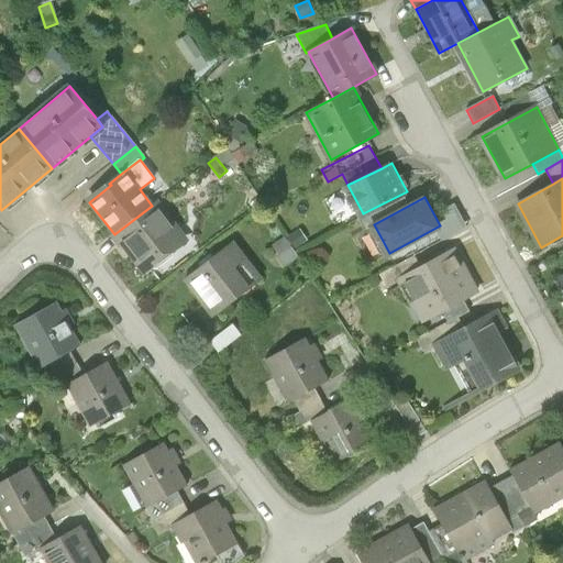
[(156,202),(152,206),(114,234),(123,245),(125,243),(139,261),(139,266),(142,271),(147,272),(152,268),(153,263),(179,243),(174,236),(175,231),(177,229),(156,202)]
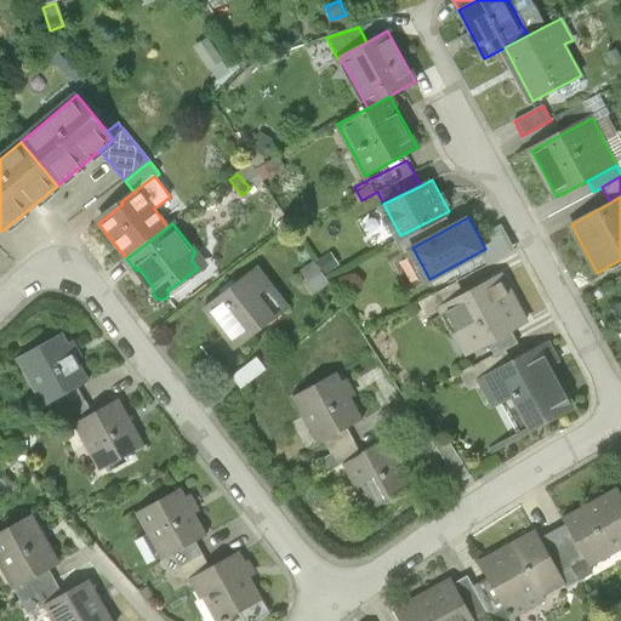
[(302,268),(315,289),(332,279),(319,257),(302,268)]
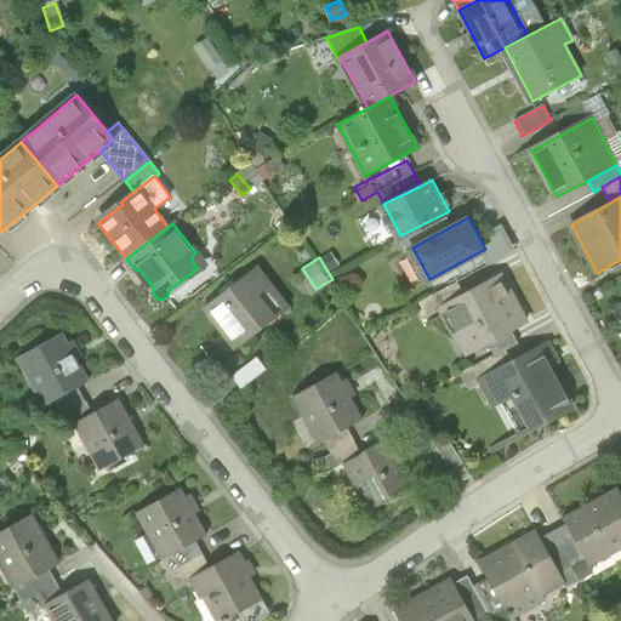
[(286,309),(255,268),(204,307),(235,349),(286,309)]
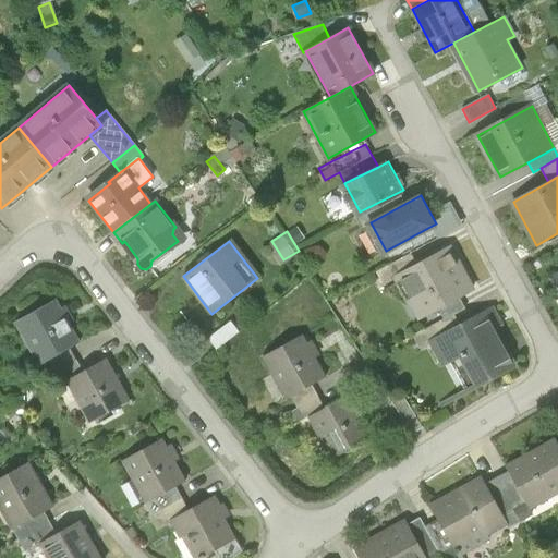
[(399,277),(410,298),(420,318),(438,308),(460,298),(474,290),(463,269),(452,249),(419,266),(399,277)]
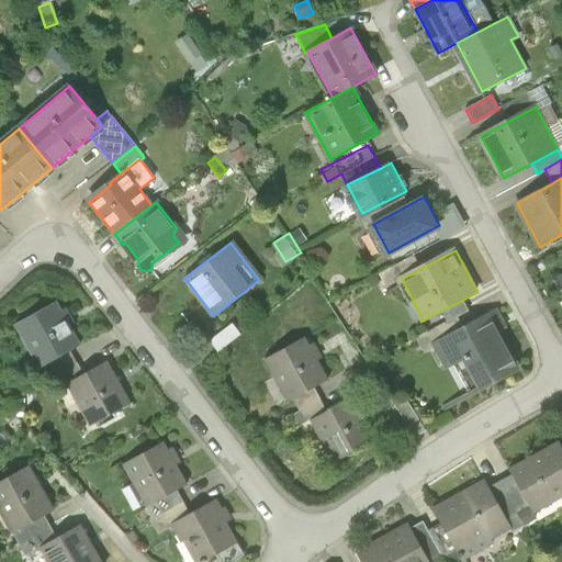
[(386,287),(402,279),(422,268),(414,254),(379,272),(386,287)]
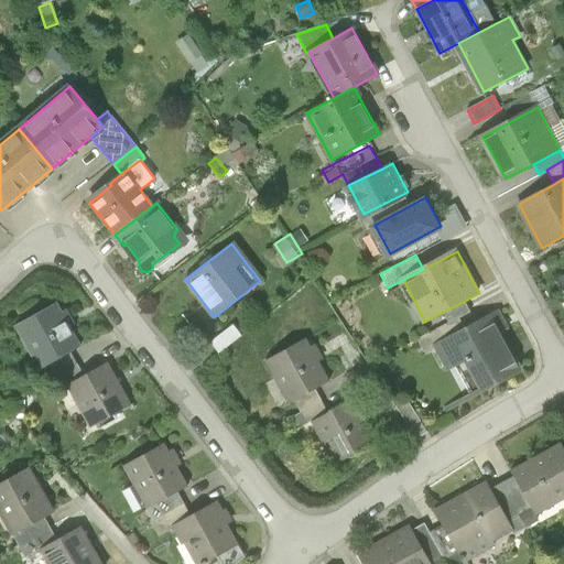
[(470,312),(465,301),(443,312),(449,323),(458,317),(470,312)]
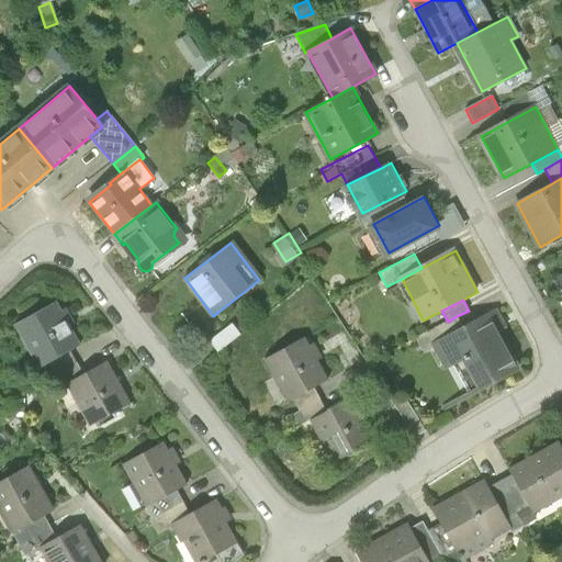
[(55,305),(15,326),(40,369),(49,363),(70,352),(79,347),(55,305)]
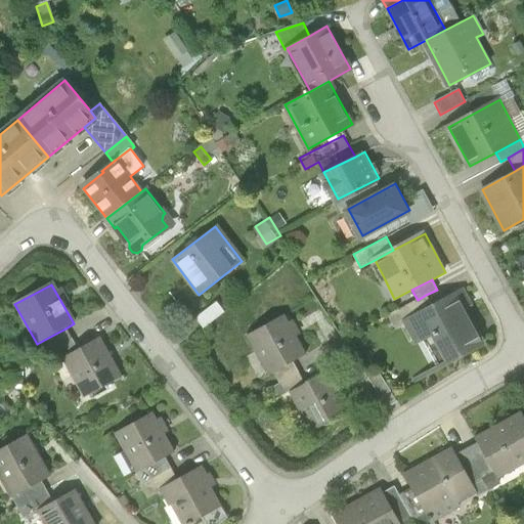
[(484,346),(456,294),(432,307),(405,320),(416,341),(432,332),(449,365),(484,346)]
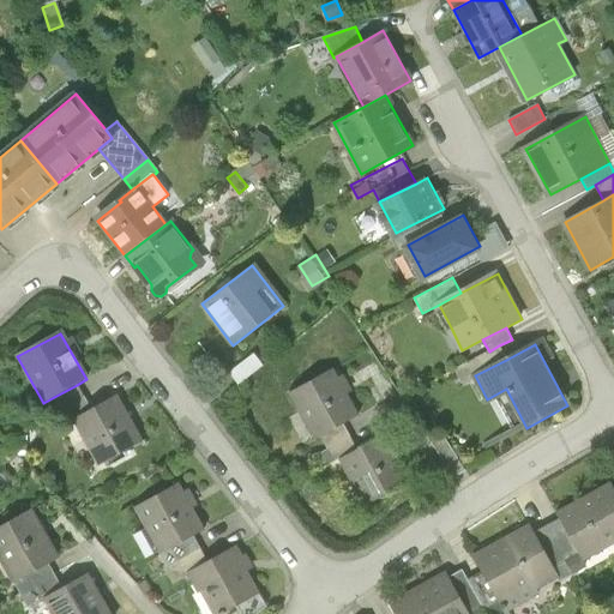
[(461,384),(475,375),(506,360),(499,345),(489,351),(453,369),(461,384)]
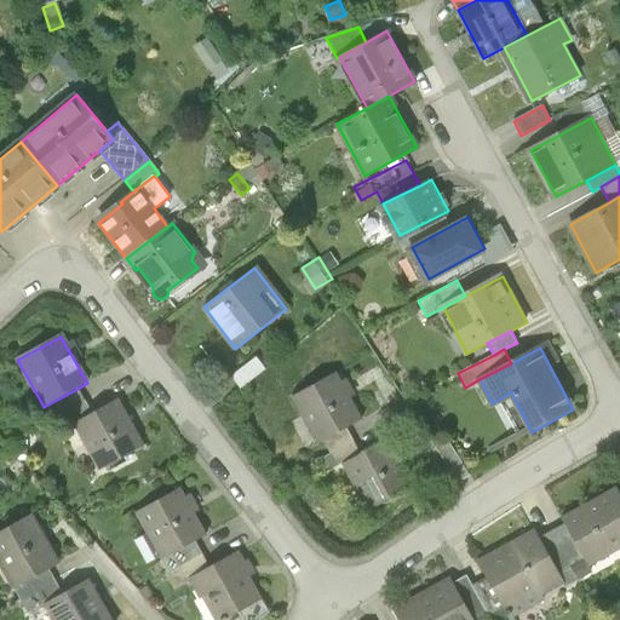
[(257,357),(231,377),(240,389),(265,369),(257,357)]
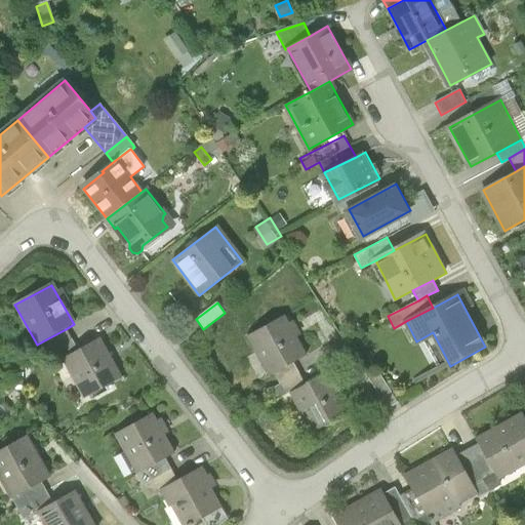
[(306,355),(284,316),(247,335),(269,375),(273,373),(293,362),(306,355)]
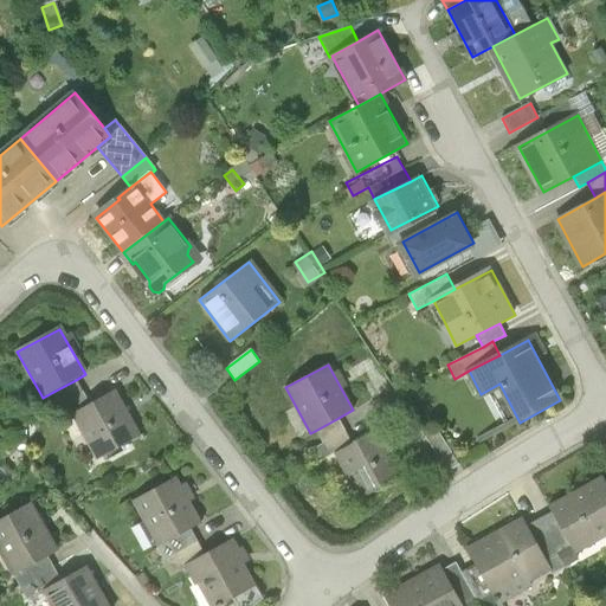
[(90,405),(76,380),(53,392),(68,417),(72,414),(90,405)]
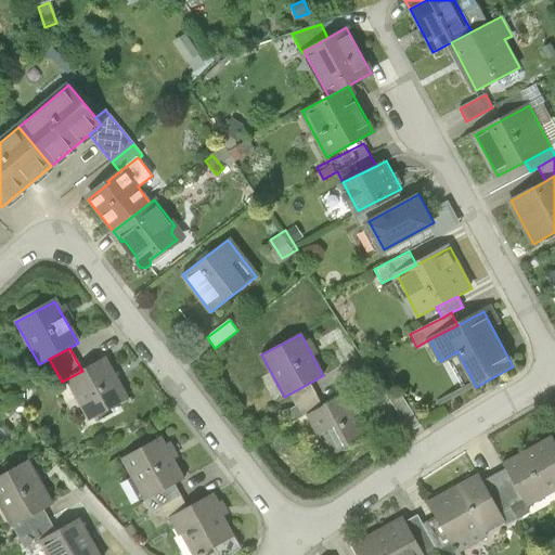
[(128,400),(104,358),(82,371),(66,379),(89,421),(128,400)]
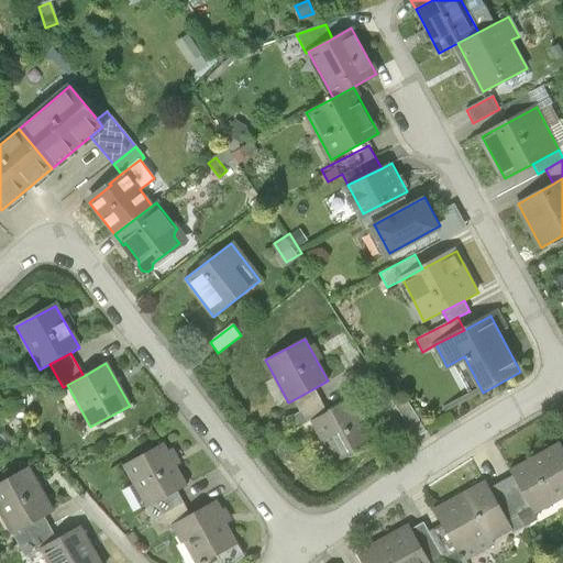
[(294,429),(310,420),(327,411),(315,388),(293,400),(299,411),(288,418),(294,429)]
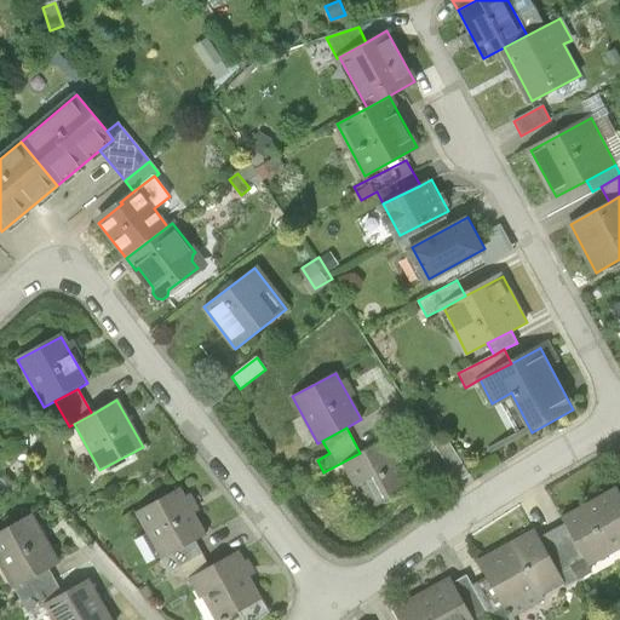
[(412,486),(386,438),(360,453),(342,463),(368,510),(412,486)]
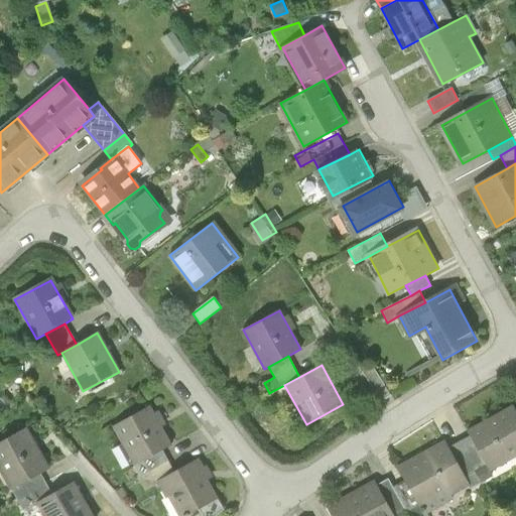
[(362,372),(381,401),(391,395),(372,365),(362,372)]
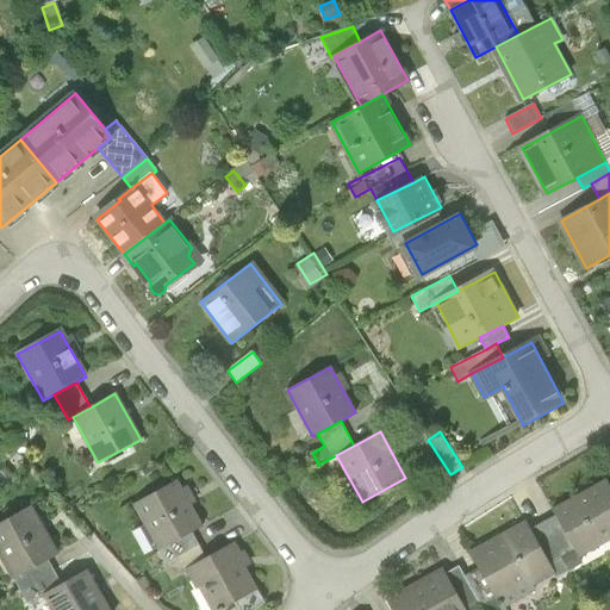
[(16,433),(17,452),(26,452),(25,433),(16,433)]
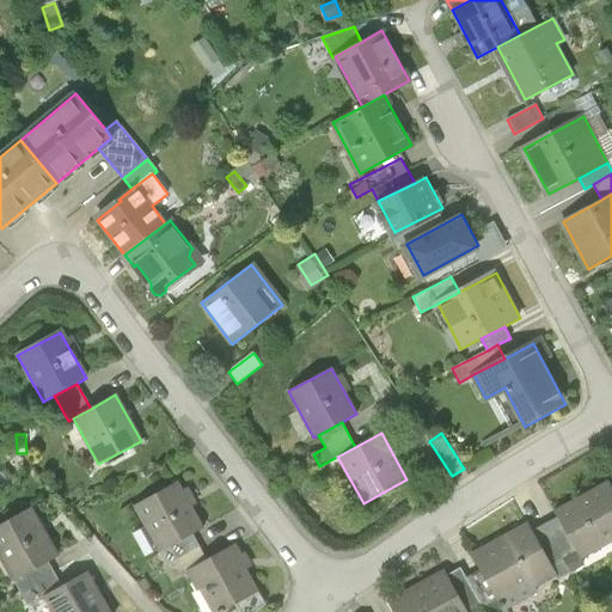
[(202,528),(177,482),(134,506),(146,527),(159,550),(160,552),(193,533),(202,528)]
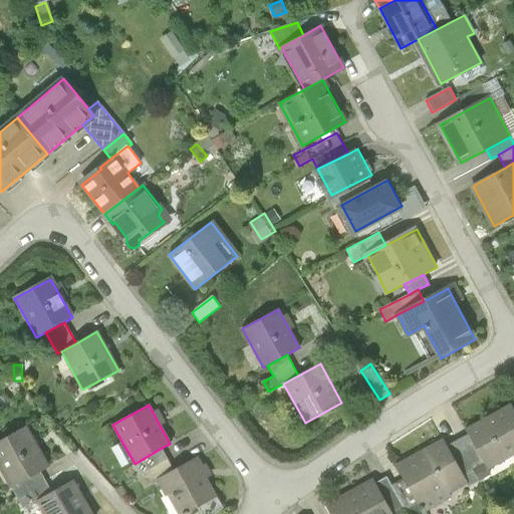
[(513,450),(513,411),(511,405),(467,429),(470,432),(488,465),(513,450)]
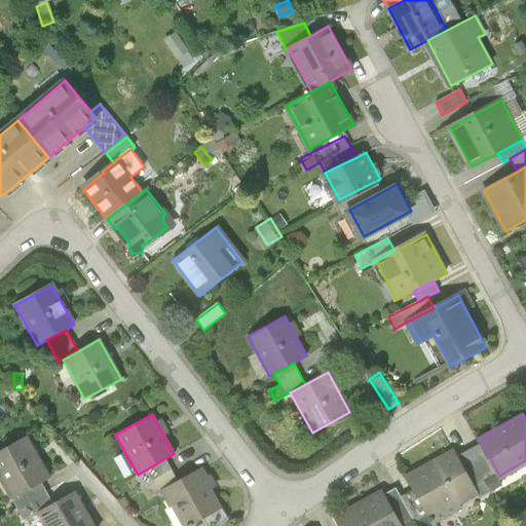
[(41,482),(49,478),(28,438),(0,452),(0,475),(12,497),(41,482)]
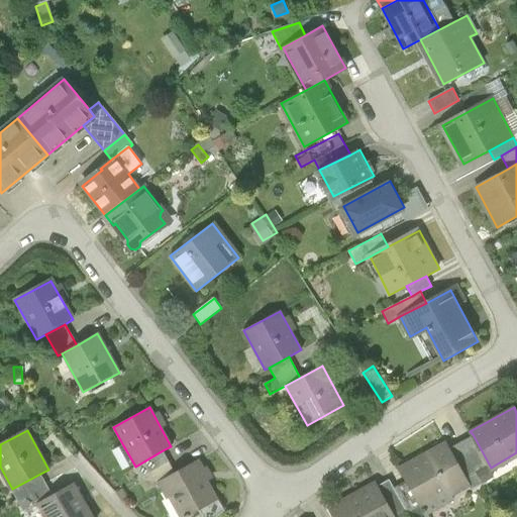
[(473,434),(448,447),(469,485),(471,488),(494,475),(491,468),(473,434)]
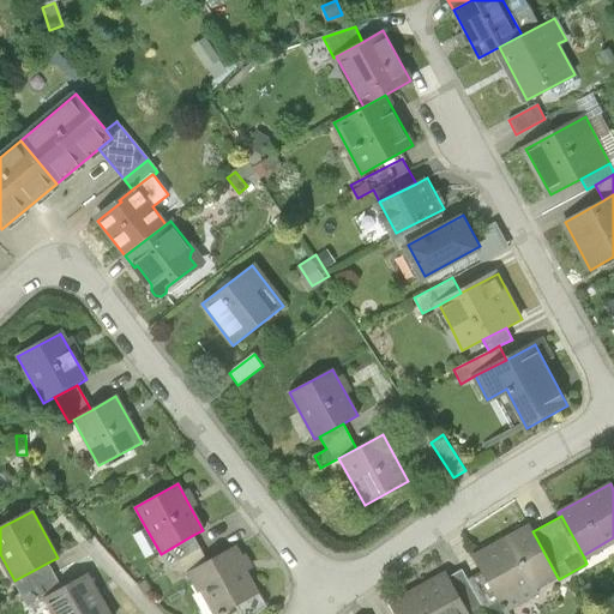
[(528,524),(473,554),(482,571),(501,606),(557,576),(533,531),(528,524)]
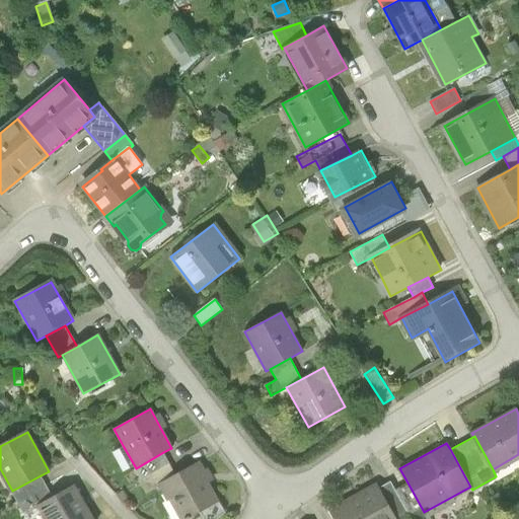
[(135,466),(124,447),(113,453),(124,472),(135,466)]
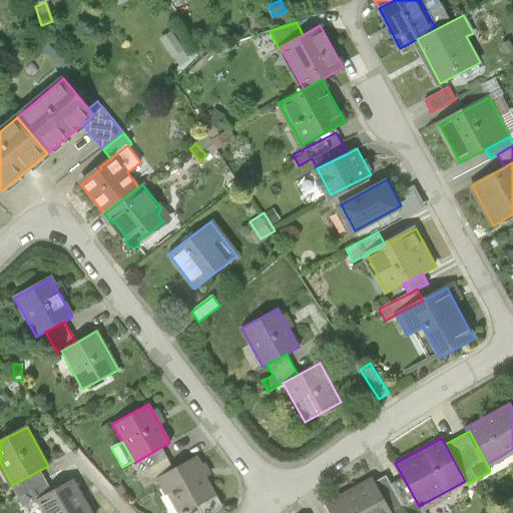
[(145,484),(158,477),(173,468),(161,447),(134,463),(145,484)]
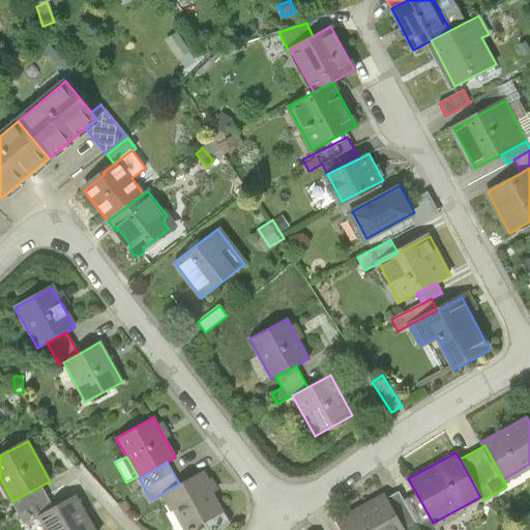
[(223,511),(200,472),(179,483),(164,493),(184,529),(189,529),(205,521),(223,511)]
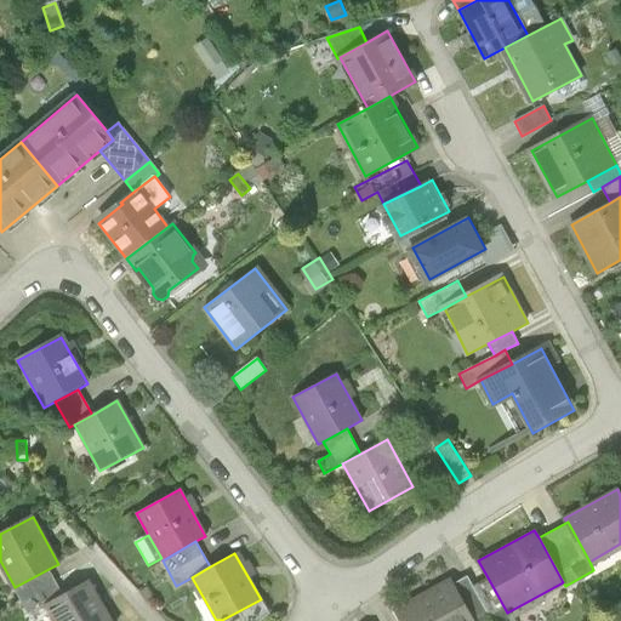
[(62,593),(49,569),(15,587),(27,611),(62,593)]
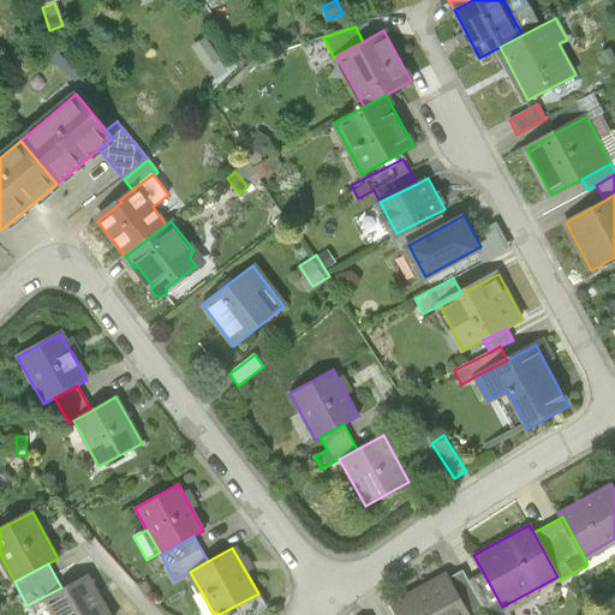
[(463,569),(449,578),(469,613),(483,605),(469,580),(463,569)]
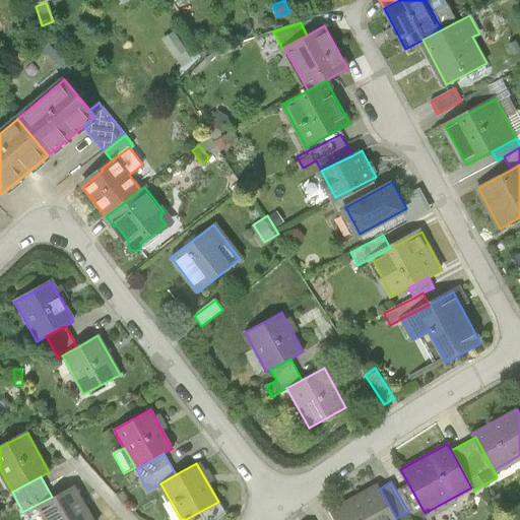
[(412,519),(425,513),(408,483),(396,491),(408,512),(412,519)]
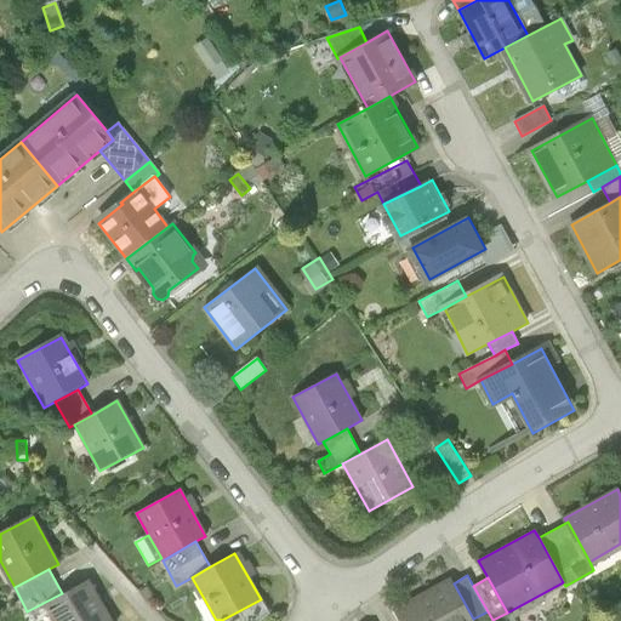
[(451,579),(394,610),(400,620),(473,620),(473,619),(454,584),(451,579)]
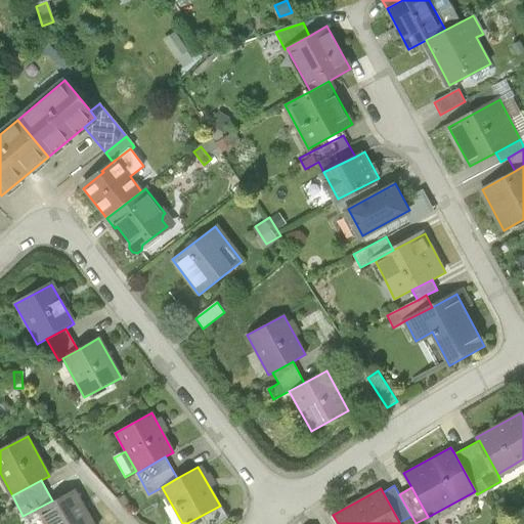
[(93,523),(75,491),(40,511),(46,523),(93,523)]
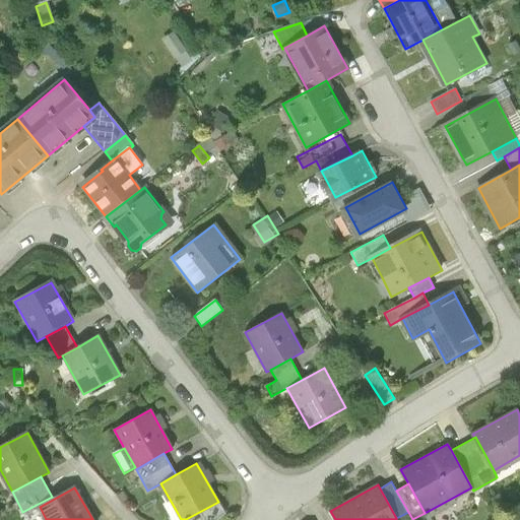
[(214,519),(224,512),(218,502),(201,511),(205,519),(214,519)]
